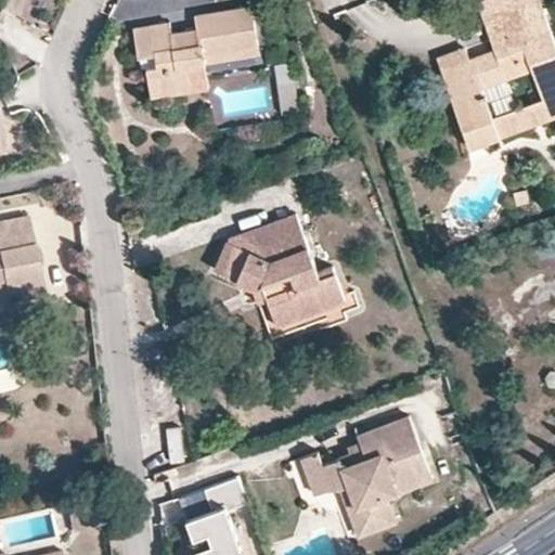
[(536,0),(483,20),(494,50),(472,59),(443,68),(465,127),(494,116),(485,87),(536,67),(544,98),(554,93),(554,42),(539,0),(536,0)]
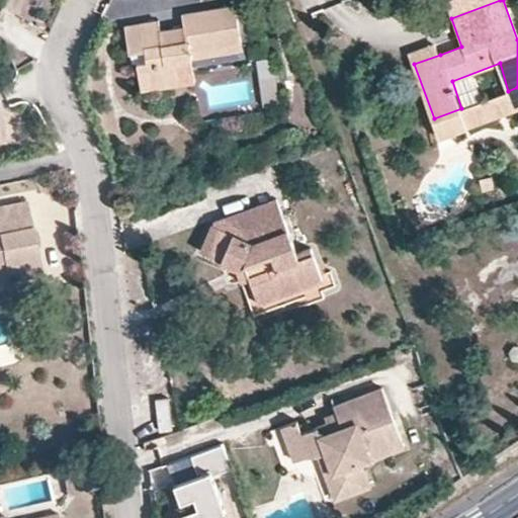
[(500,0),(453,0),(445,3),(451,18),(500,0)]
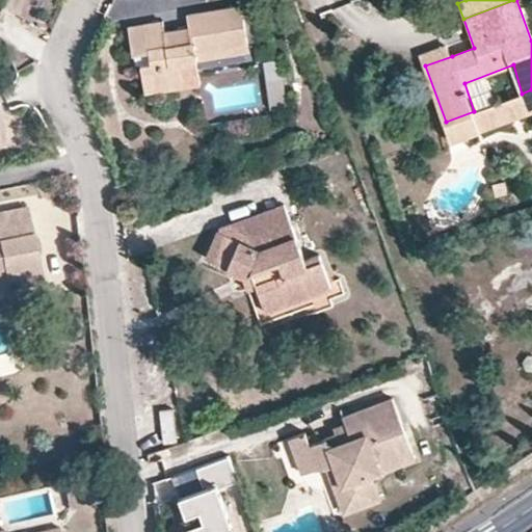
[(187,14),(188,25),(162,28),(160,19),(126,24),(130,51),(135,51),(145,49),(152,86),(180,81),(179,63),(192,61),(191,52),(243,45),(237,5),(187,14)]
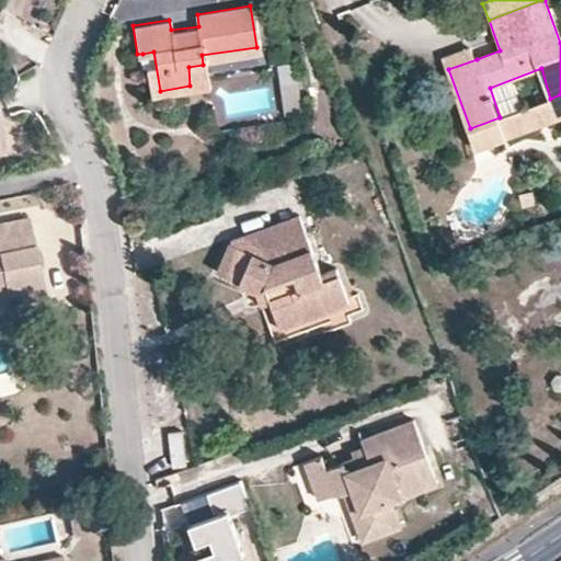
[(258,56),(256,47),(202,55),(203,65),(214,63),(258,56)]
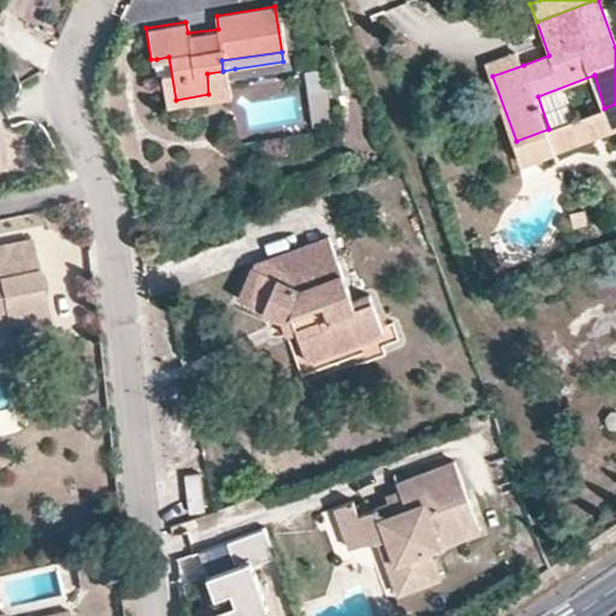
[(523,65),(520,53),(489,64),(492,76),(523,65)]
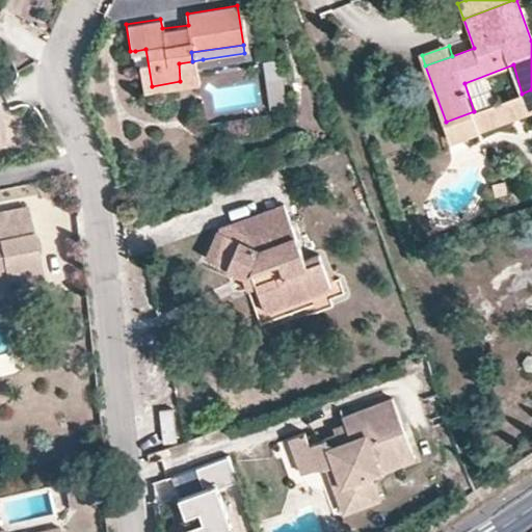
[(140,87),(152,86),(145,49),(135,51),(140,87)]
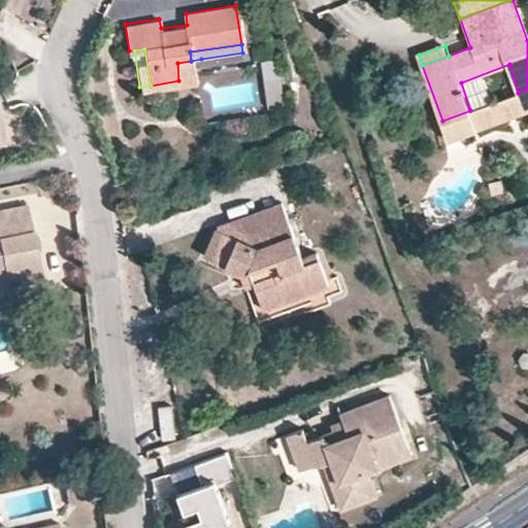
[(191,61),(177,63),(178,80),(194,79),(193,72),(191,61)]
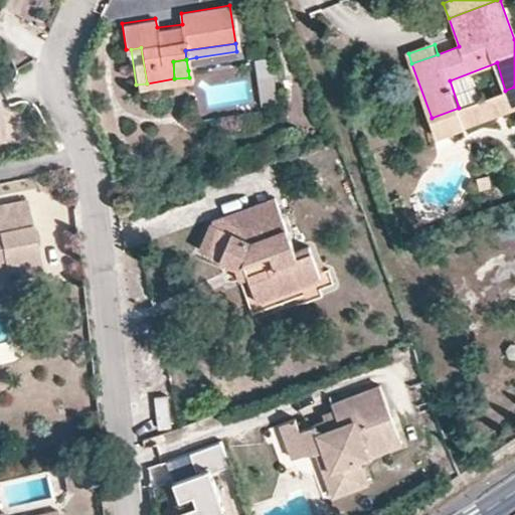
[(432,118),(439,135),(514,107),(514,87),(505,91),(459,108),(432,118)]
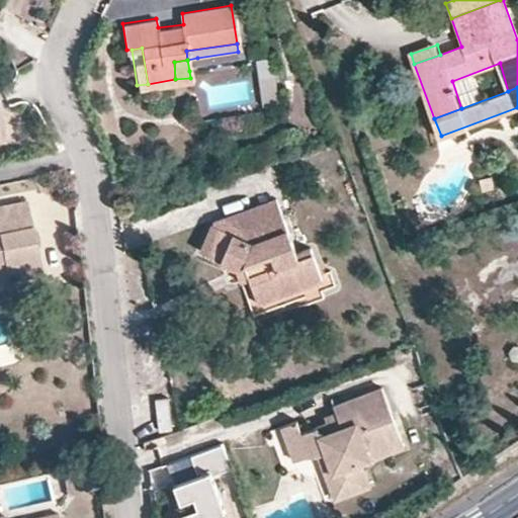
[(309,245),(295,249),(274,196),(213,218),(198,250),(236,267),(245,265),(250,279),(258,299),(322,277),(320,272),(309,245)]
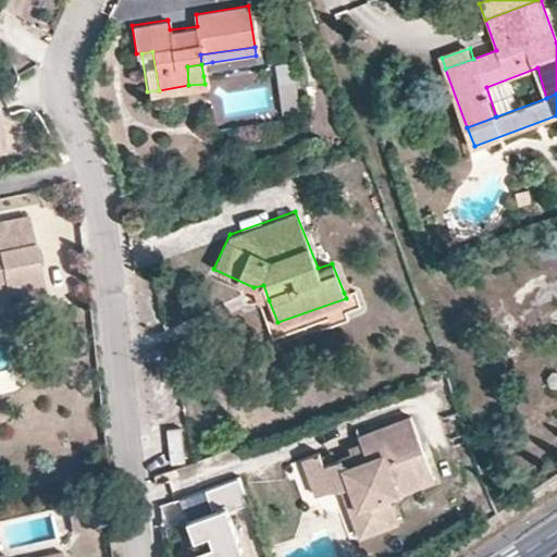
[(36,245),(31,218),(0,223),(0,289),(3,291),(23,301),(48,296),(42,272),(29,267),(32,251),(36,245)]
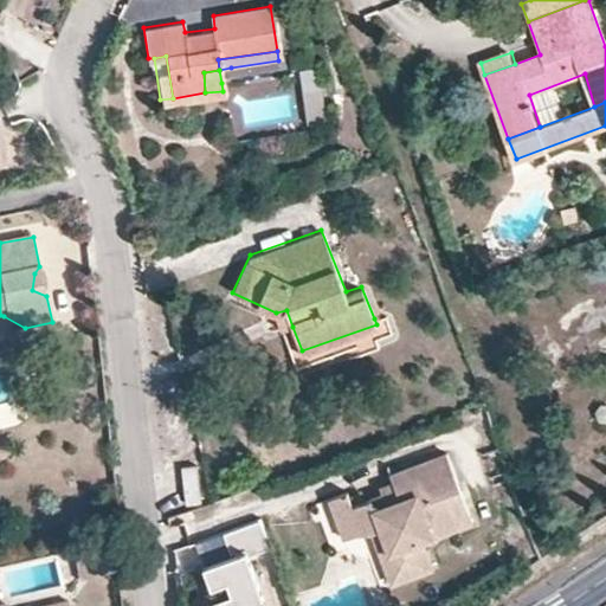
[(32,290),(46,296),(39,266),(34,274),(32,290)]
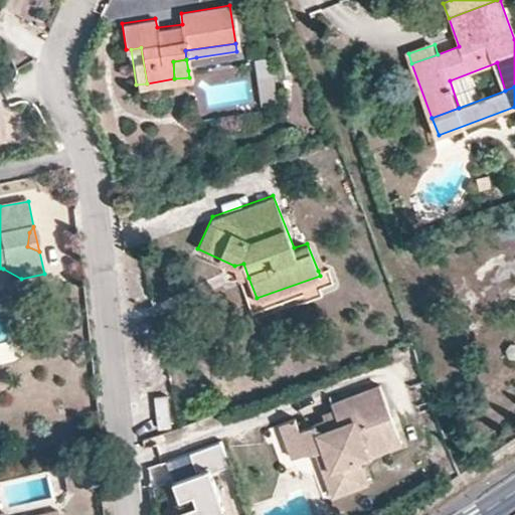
[(243,264),(234,266),(240,281),(248,278),(243,264)]
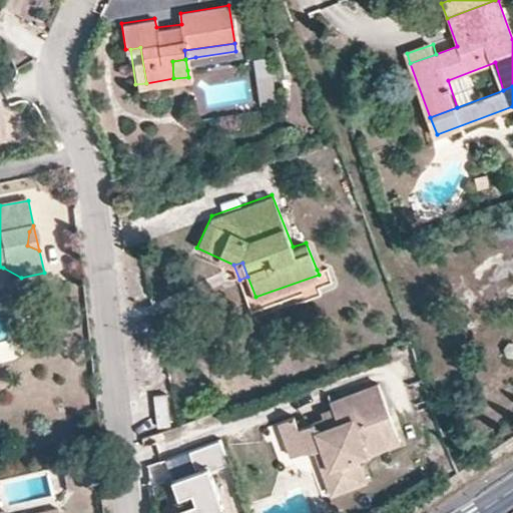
[(0,282),(21,278),(3,268),(0,267),(0,282)]
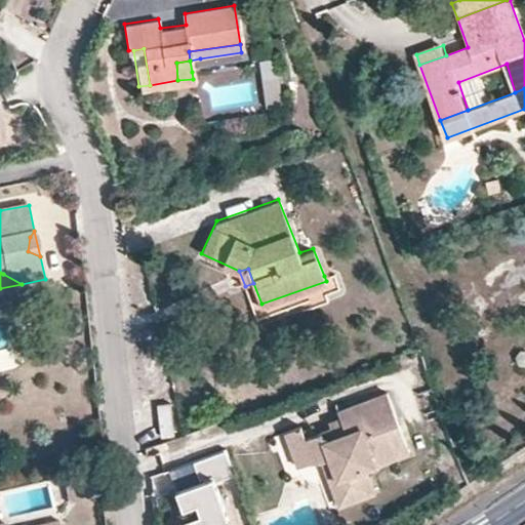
[(336,414),(338,422),(341,432),(329,436),(328,432),(306,440),(300,429),(295,430),(309,466),(321,466),(329,462),(346,506),(373,496),(364,472),(408,456),(388,399),(386,396),(336,414)]
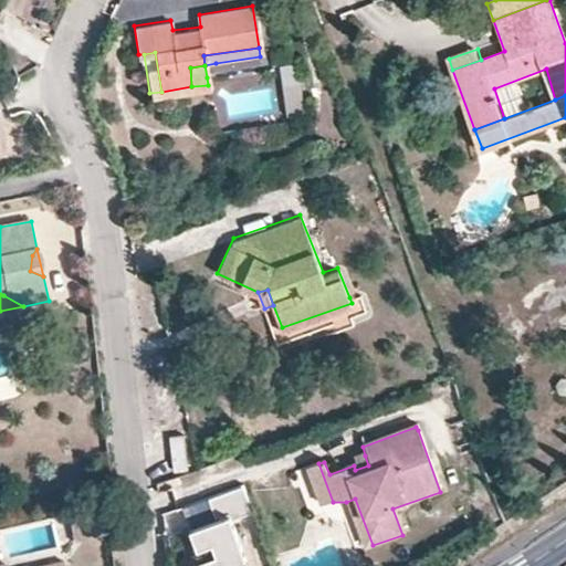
[(185,436),(171,436),(174,470),(187,469),(185,436)]
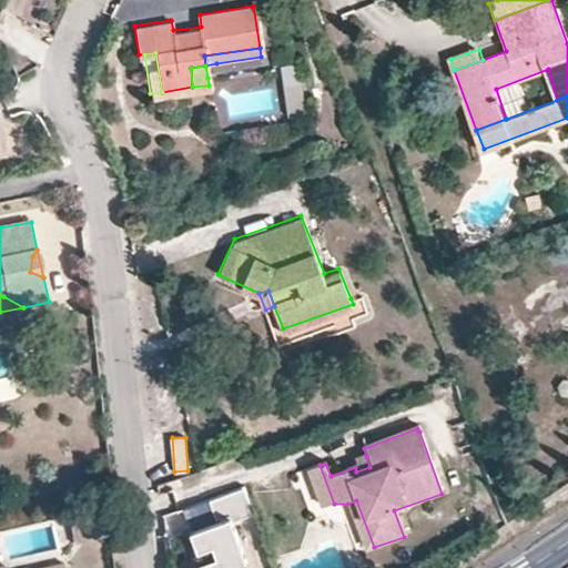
[(369,467),(366,457),(354,462),(355,467),(356,472),(369,467)]
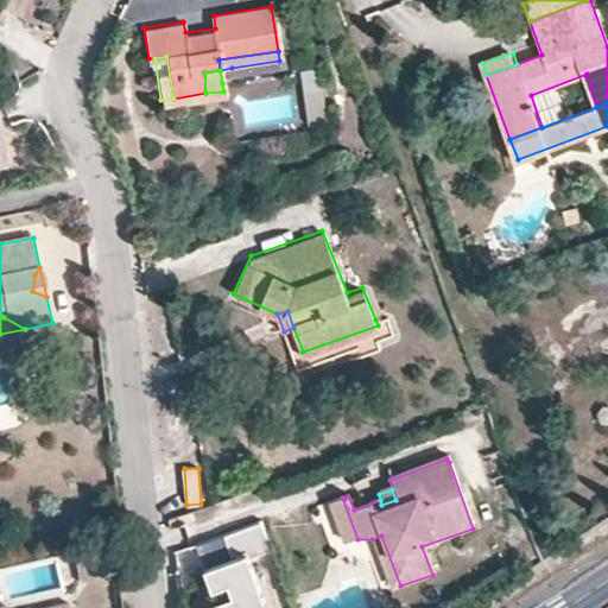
[(342,498),(328,502),(343,544),(358,539),(342,498)]
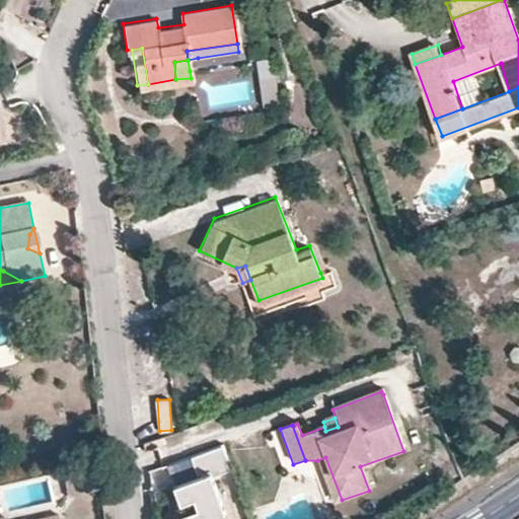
[(222,445),(190,456),(198,475),(173,485),(179,503),(195,497),(198,508),(177,515),(178,518),(226,518),(211,475),(230,469),(222,445)]
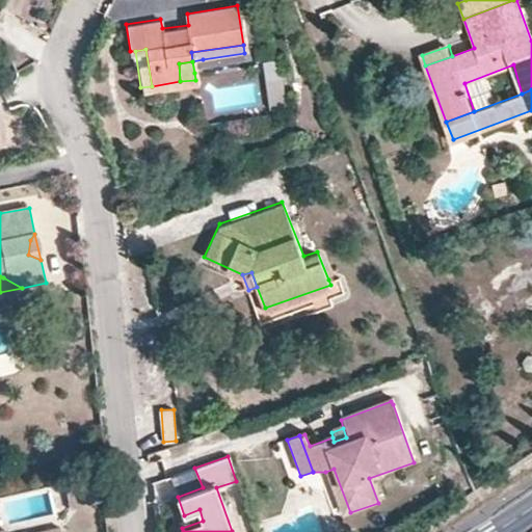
[(334,469),(325,472),(341,515),(350,512),(334,469)]
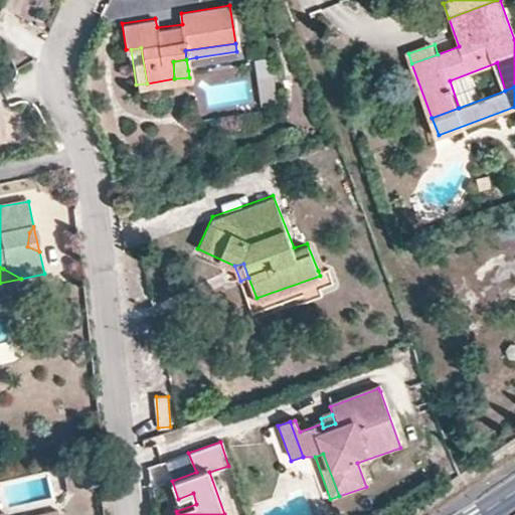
[(64,487),(65,491),(99,483),(97,459),(60,467),(64,487)]
